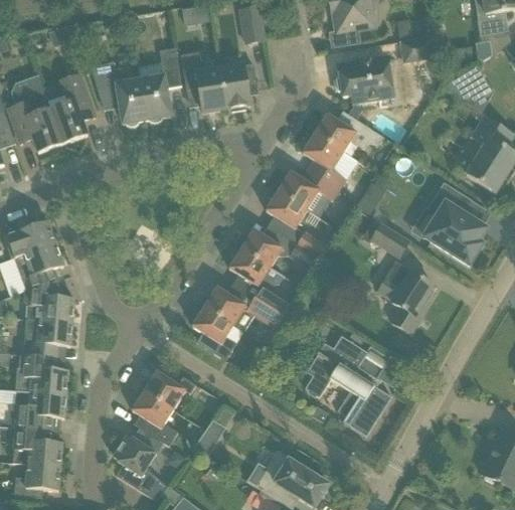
[(348,29),(350,43),(360,42),(358,30),(377,28),(373,8),(371,8),(369,0),(329,0),(331,11),(334,11),(337,31),(348,29)]
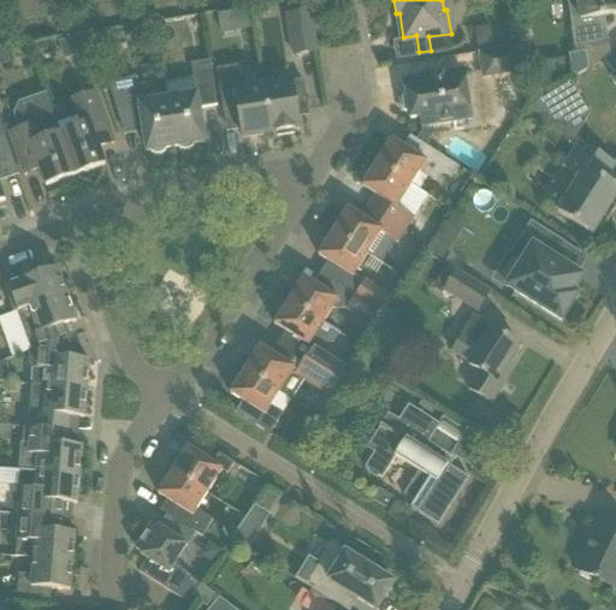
[(568,0),(575,42),(608,36),(604,13),(615,10),(615,0),(568,0)]
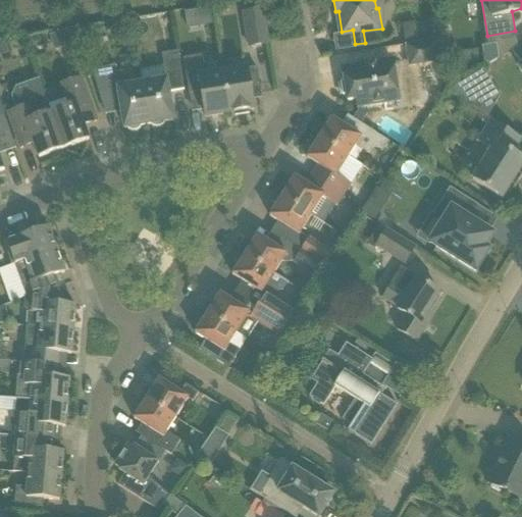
[(244,9),(250,44),(267,41),(262,6),(244,9)]
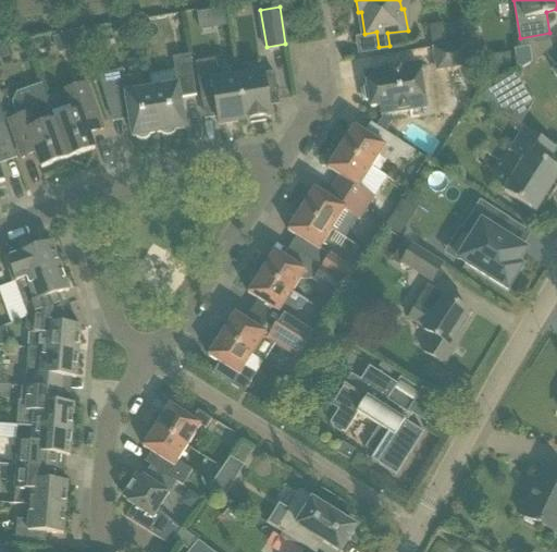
[(429,22),(432,44),(446,41),(442,20),(429,22)]
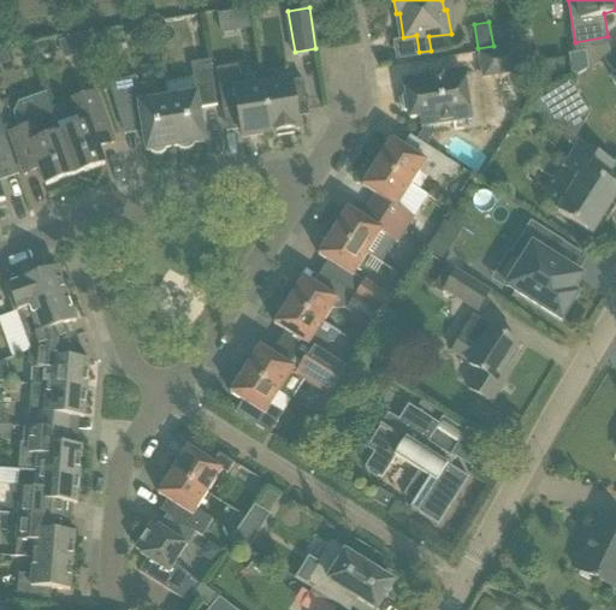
[(104,28),(89,31),(93,46),(107,42),(104,28)]
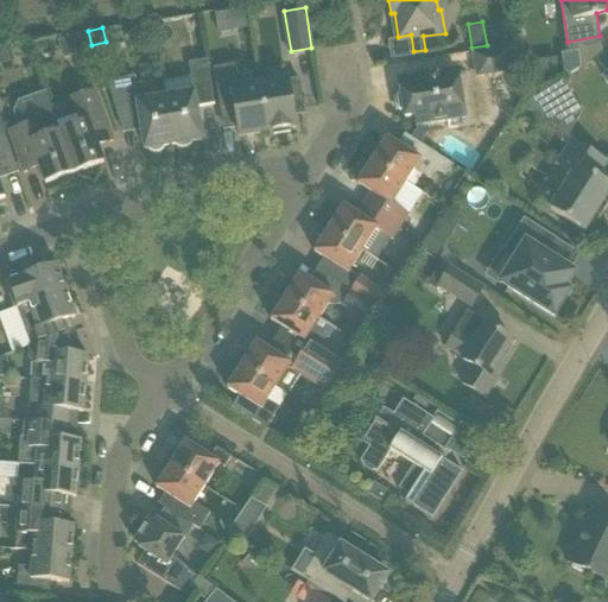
[(473,49),(477,73),(512,67),(508,43),(487,46),(487,45),(472,48),(472,49),(473,49)]
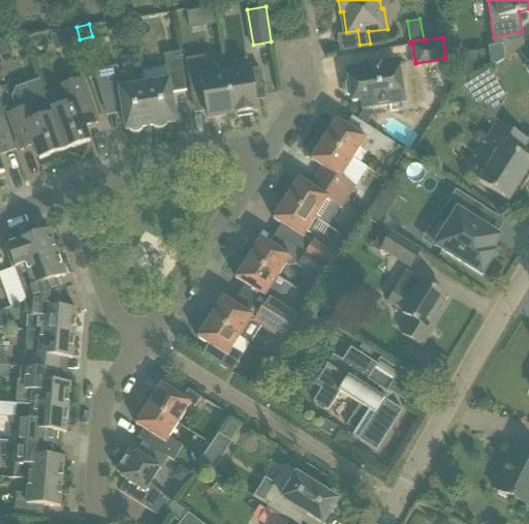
[(488,44),(492,64),(506,56),(503,41),(495,42),(488,44)]
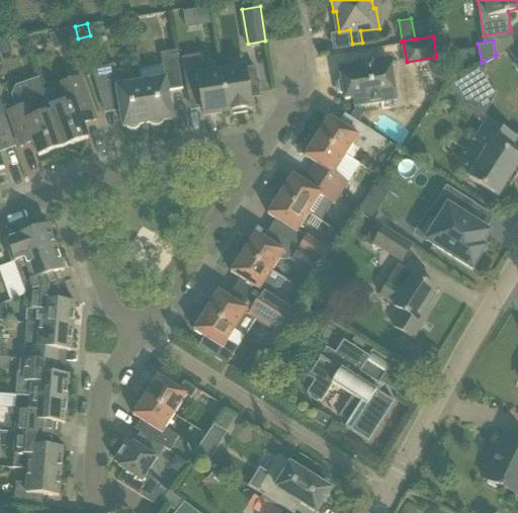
[(517,40),(508,48),(517,60),(517,61),(515,65),(517,68),(517,40)]
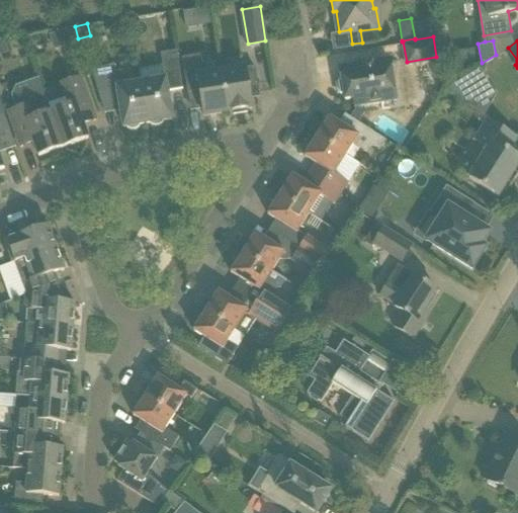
[(165,76),(167,88),(183,85),(177,52),(176,47),(160,50),(165,76)]
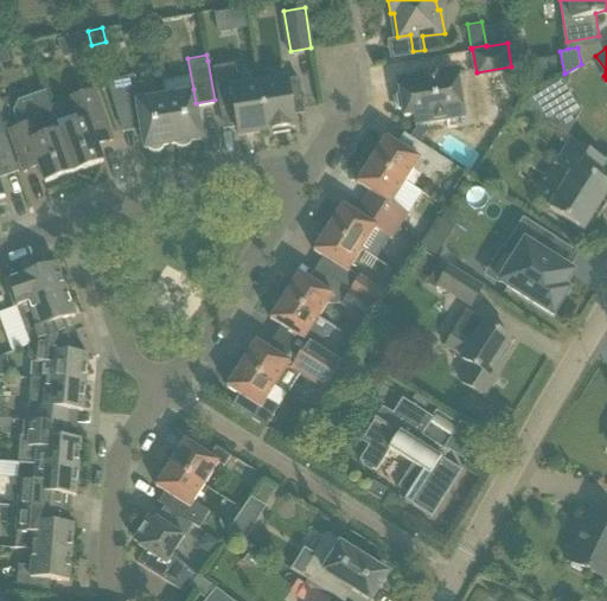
[(236,116),(238,132),(267,128),(259,81),(238,84),(235,61),(213,64),(222,119),(236,116)]
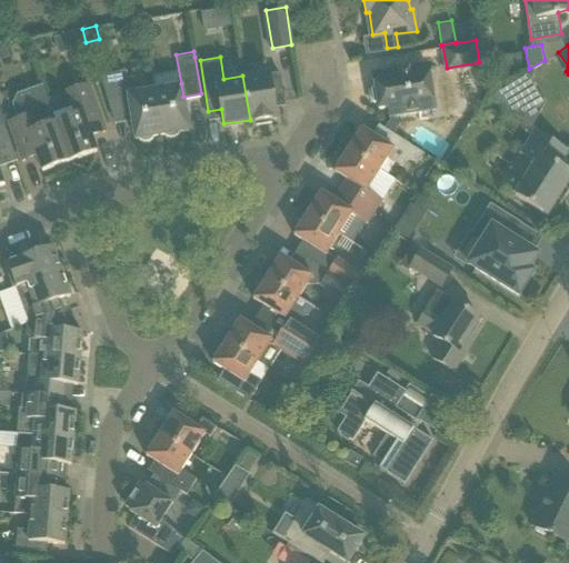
[(375,84),(370,86),(372,100),(377,100),(378,106),(388,104),(390,113),(391,113),(393,113),(411,110),(435,107),(427,61),(398,67),(398,64),(389,66),(390,68),(372,71),(375,84)]
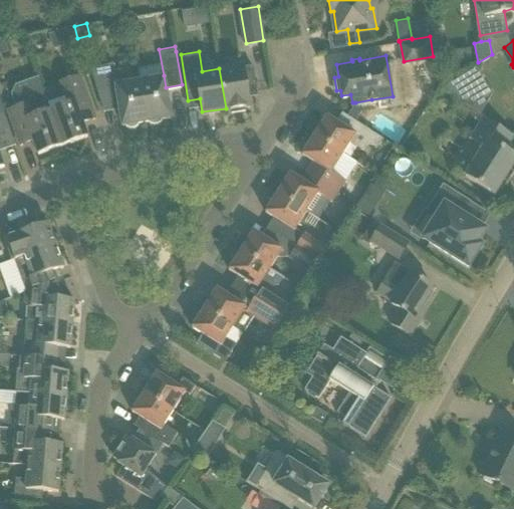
[(129,125),(132,125),(135,125),(138,123),(139,121),(139,120),(147,118),(140,79),(125,81),(120,67),(115,68),(113,61),(91,67),(102,105),(119,102),(122,122),(125,122),(125,123),(126,124),(129,125)]
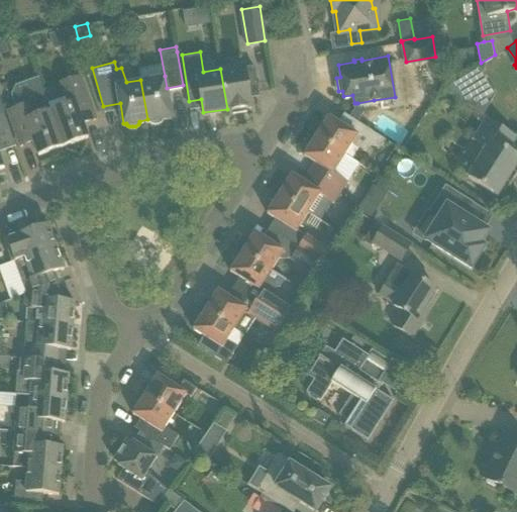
[(253,64),(220,69),(227,109),(231,108),(232,111),(246,109),(245,105),(250,105),(249,95),(248,90),(259,89),(253,64)]
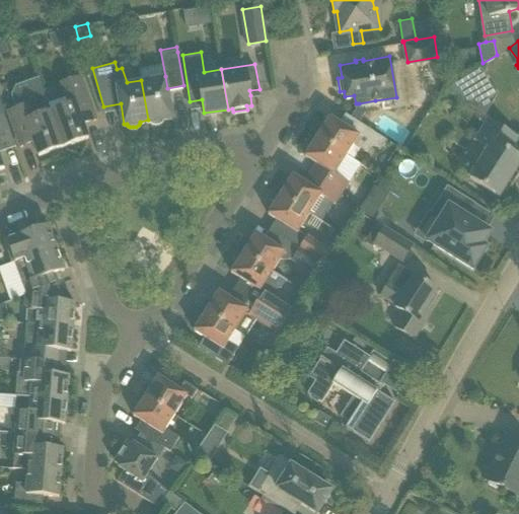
[(478,65),(448,84),(449,90),(484,113),(498,90),(494,88),(478,65)]
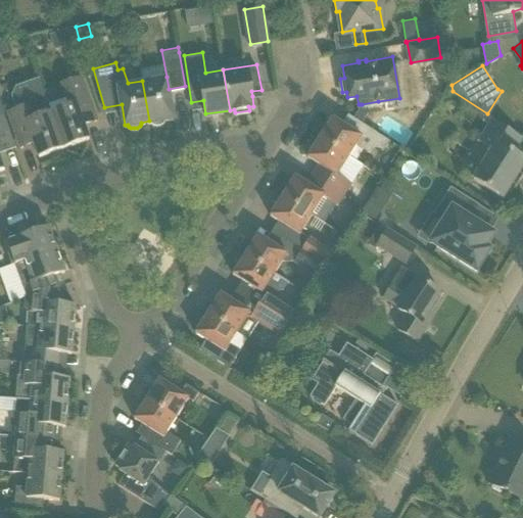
[(44,89),(63,145),(89,137),(84,123),(96,118),(81,75),(62,81),(62,82),(44,89)]
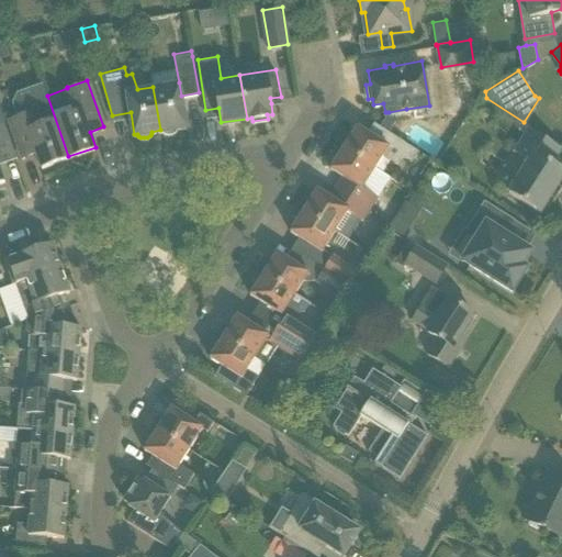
[(167,133),(169,133),(171,133),(175,132),(177,130),(177,127),(186,126),(181,96),(179,82),(153,87),(160,130),(163,130),(164,131),(165,132),(167,133)]
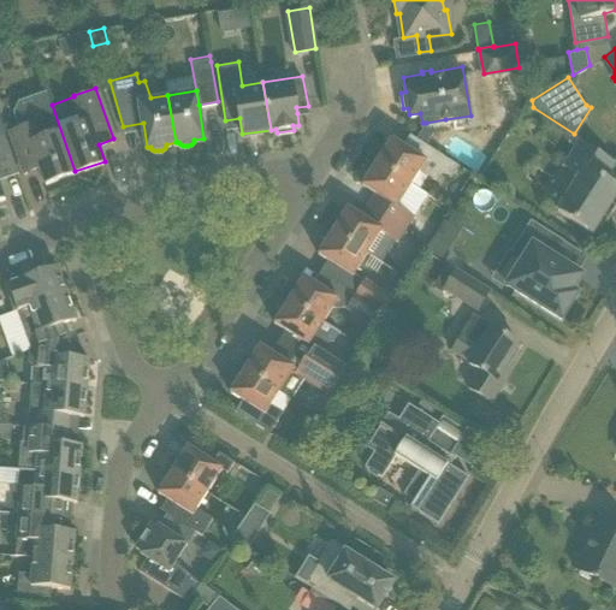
[(40,165),(46,182),(75,171),(52,105),(28,113),(30,122),(10,129),(24,171),(40,165)]
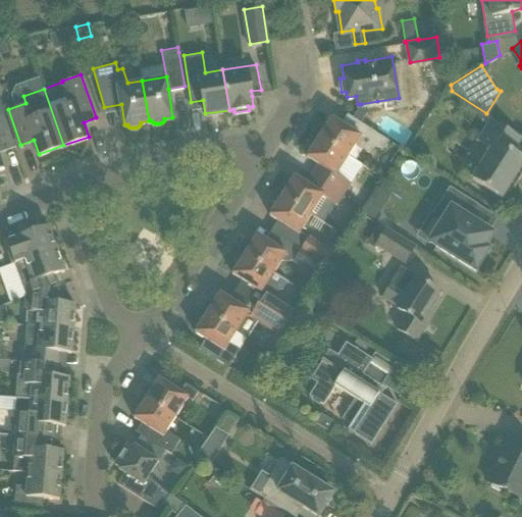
[(0,167),(4,166),(0,155),(0,144),(13,140),(14,140),(9,125),(3,108),(0,100),(0,167)]
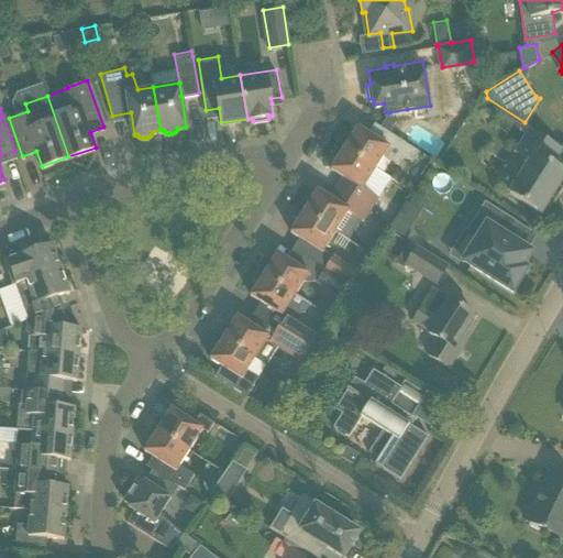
[(387,112),(379,123),(389,130),(397,117),(389,112),(387,112)]
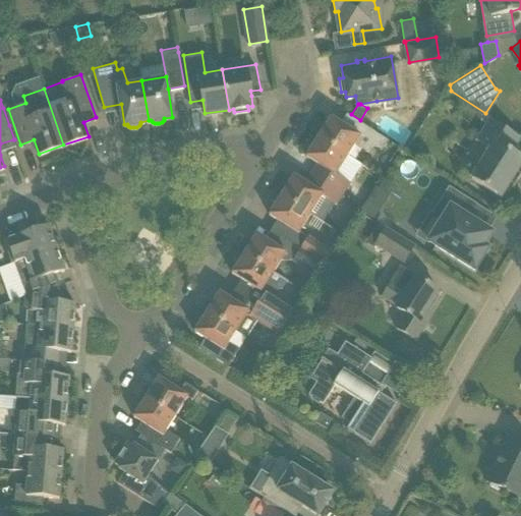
[(313,131),(348,154),(355,141),(367,150),(372,144),(382,149),(388,138),(364,122),(360,120),(351,114),(347,112),(341,121),(331,115),(324,126),(319,123),(313,131)]
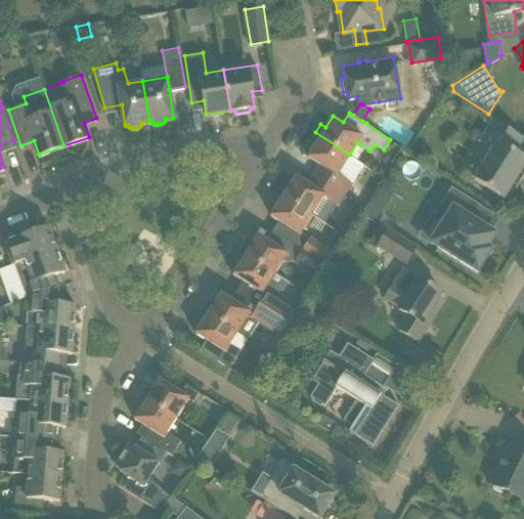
[(492,147),(474,177),(504,196),(513,181),(517,184),(523,172),(520,170),(523,163),(523,155),(515,149),(523,135),(506,125),(493,117),(479,139),(492,147)]
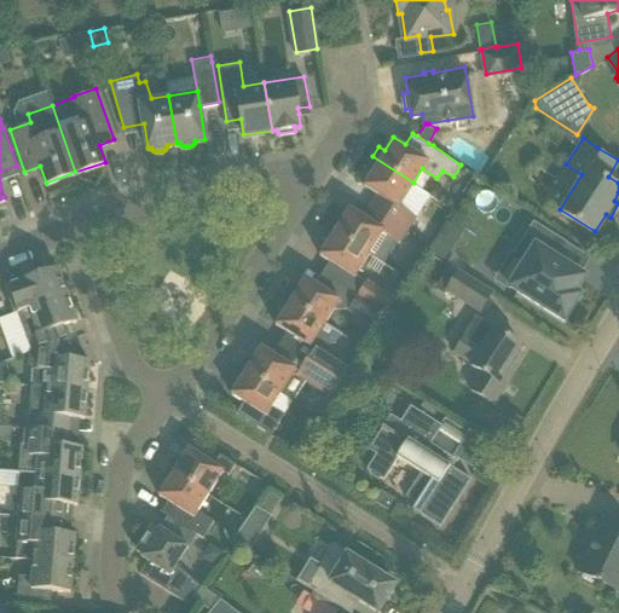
[(370,203),(408,227),(416,215),(399,204),(414,183),(372,156),(366,166),(372,169),(364,183),(377,192),(370,203)]
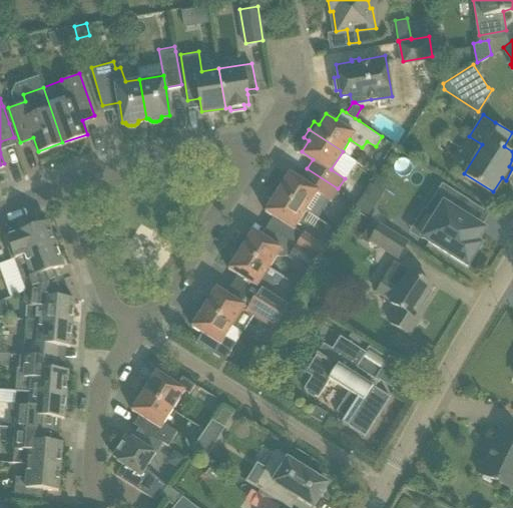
[(277,178),(272,186),(306,208),(317,215),(329,198),(331,199),(338,189),(338,188),(307,168),(301,178),(290,170),(282,182),(277,178)]
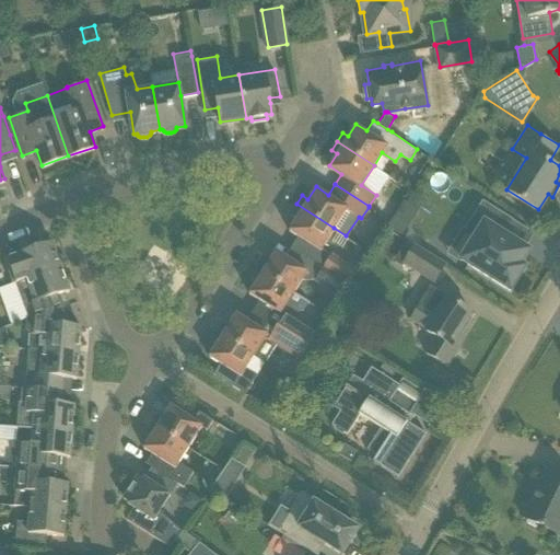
[(481,197),(464,227),(475,233),(459,256),(509,288),(524,264),(518,262),(527,247),(502,232),(512,217),(481,197)]
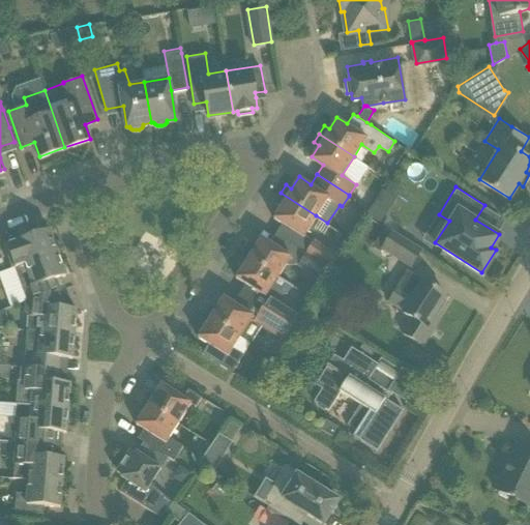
[(305,251),(330,266),(349,236),(339,229),(332,239),(330,248),(313,237),(312,239),(303,234),(316,215),(281,193),(275,201),(281,205),(273,216),(291,227),(285,237),(305,251)]
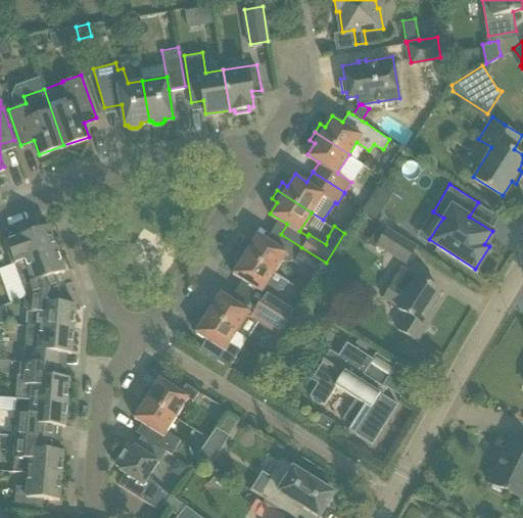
[(370,196),(362,207),(375,217),(383,204),(370,196)]
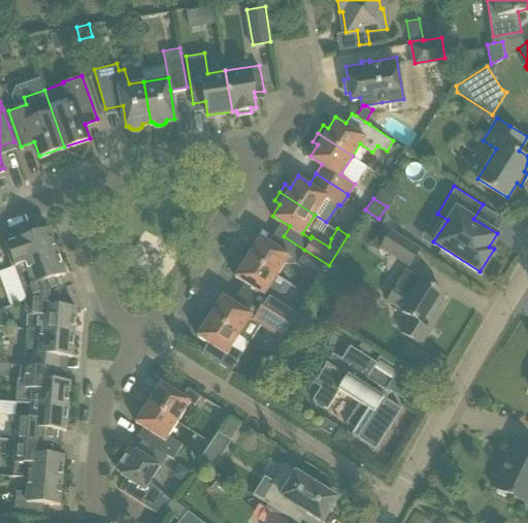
[(7,254),(11,265),(14,264),(57,249),(48,226),(33,231),(21,235),(6,240),(9,250),(7,254)]
